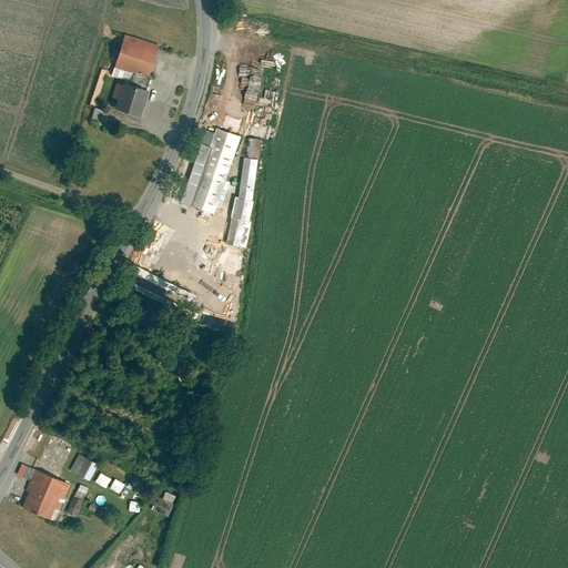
[(161,44),(128,34),(119,66),(152,75),(161,44)]
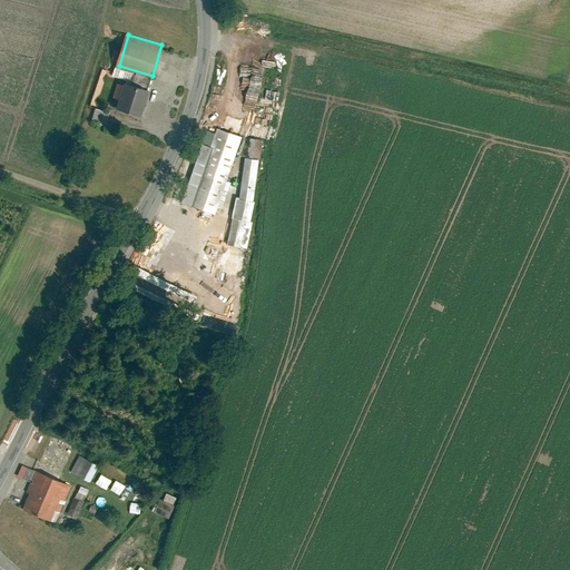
[(153,90),(129,82),(120,108),(144,116),(153,90)]
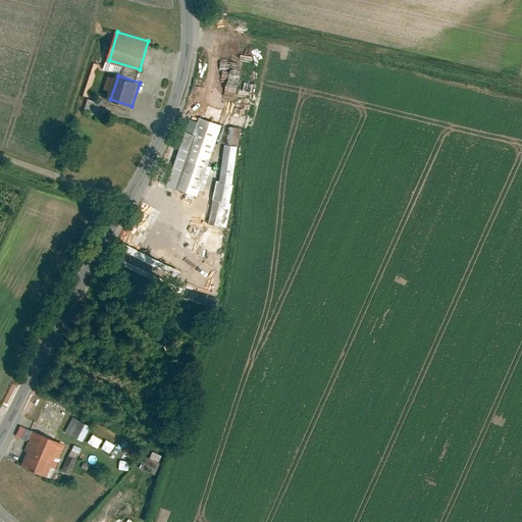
[(103,103),(90,99),(86,111),(99,115),(103,103)]
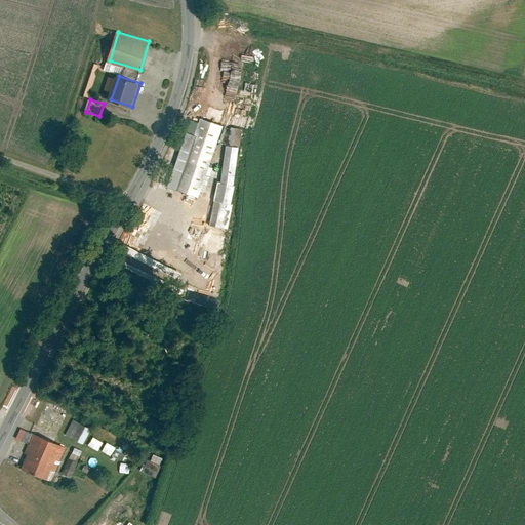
[(167,187),(198,197),(221,126),(200,119),(194,136),(186,133),(167,187)]
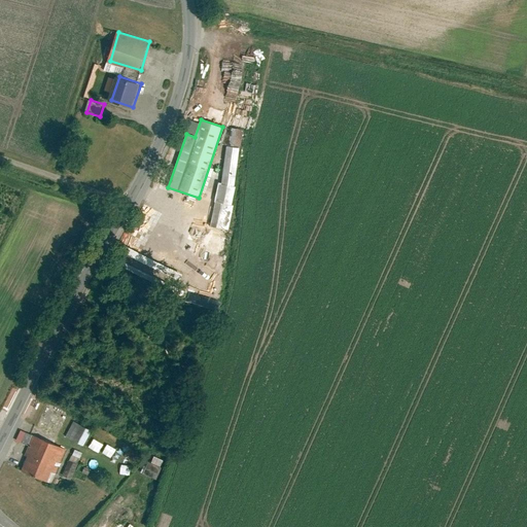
[(234,187),(241,131),(232,129),(227,147),(226,147),(220,185),(218,184),(210,226),(224,231),(226,224),(229,225),(233,207),(232,206),(236,187),(234,187)]
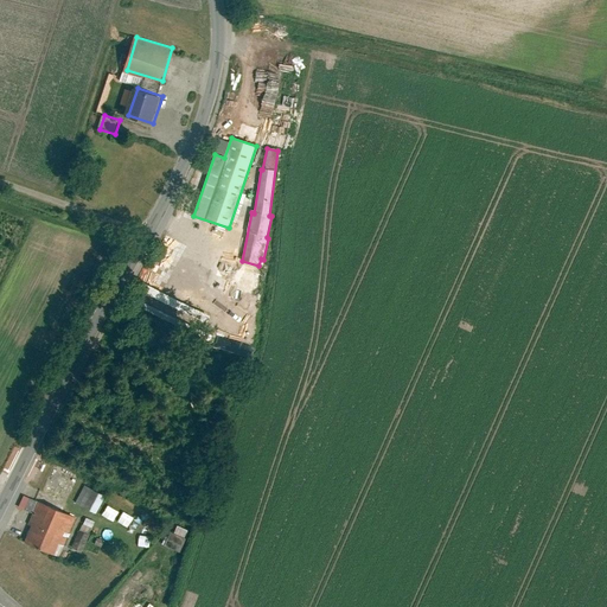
[(205,325),(209,317),(171,301),(168,308),(181,313),(180,318),(185,320),(185,321),(195,326),(197,321),(205,325)]
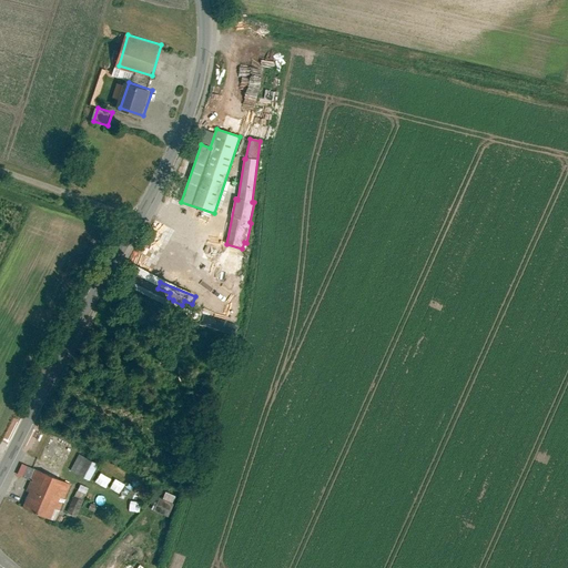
[(78,455),(70,473),(90,483),(98,465),(78,455)]
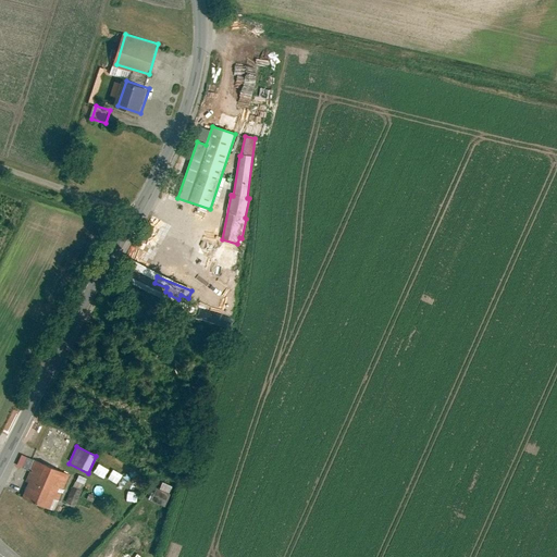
[(24,455),(20,466),(33,471),(38,460),(24,455)]
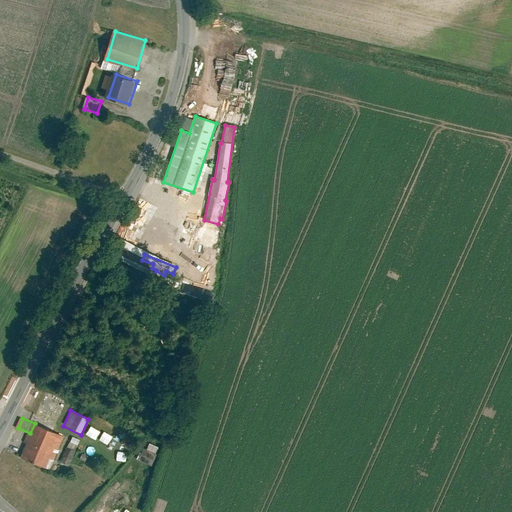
[(66,436),(35,423),(30,433),(20,456),(52,470),(66,436)]
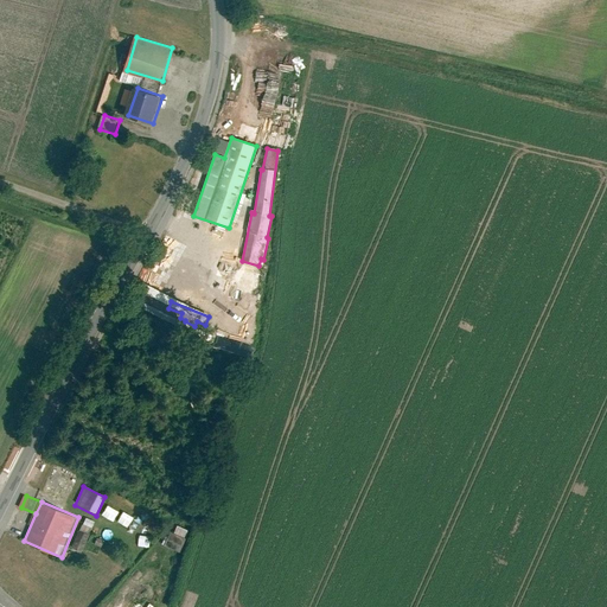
[(112,523),(117,512),(107,506),(101,517),(112,523)]
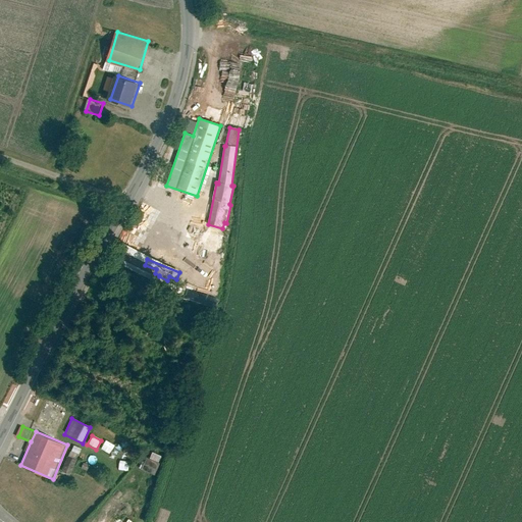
[(140,470),(154,476),(162,458),(152,453),(149,460),(146,459),(140,470)]
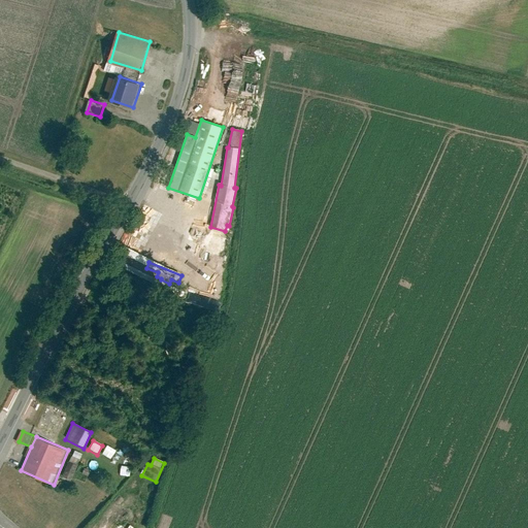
[(70,465),(67,481),(73,482),(76,466),(70,465)]
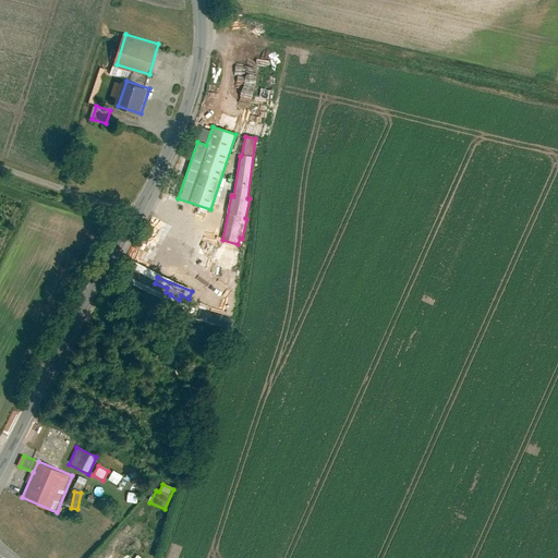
All buildings are outlined.
